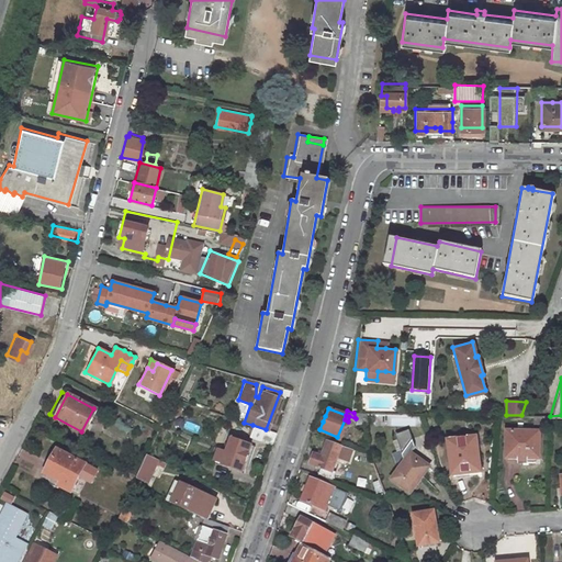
[(266,429),(253,425),(249,436),(271,444),(276,433),(266,429)]
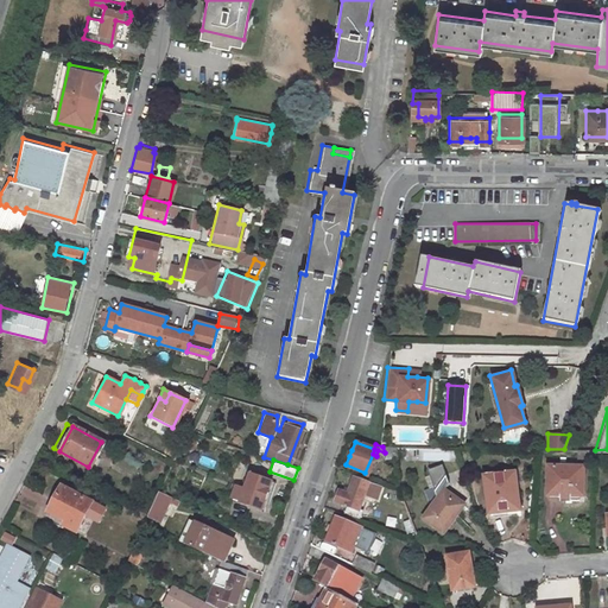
[(582,466),(546,464),(548,494),(561,494),(583,494),(582,466)]
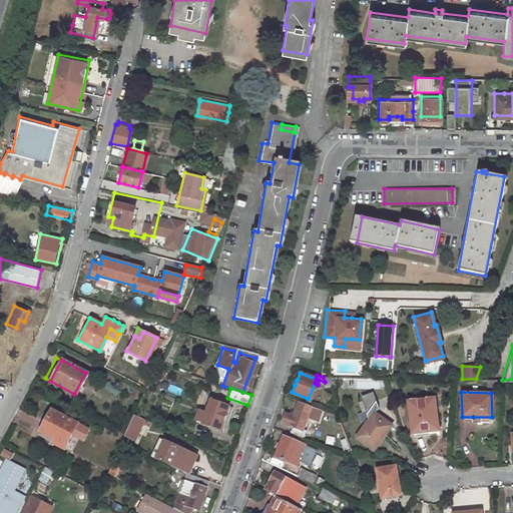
[(434,397),(408,401),(413,431),(427,428),(428,431),(439,429),(434,397)]
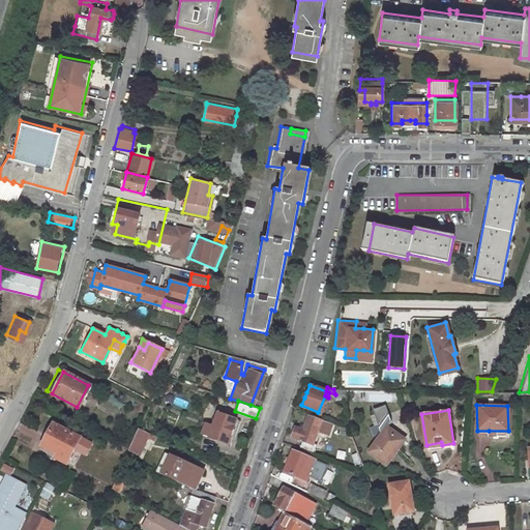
[(214,411),(205,436),(208,437),(217,412),(214,411)]
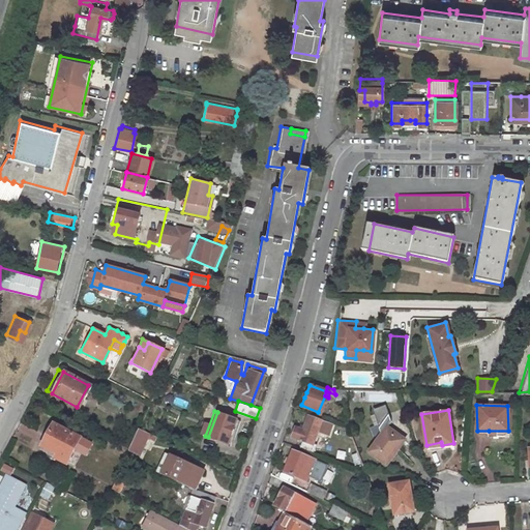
[(208,437),(227,443),(236,418),(217,412),(208,437)]
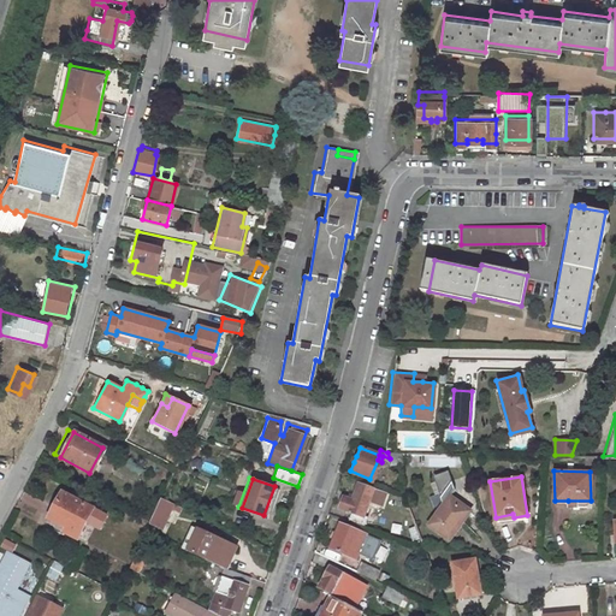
[(356,484),(351,499),(343,497),(338,508),(350,511),(347,520),(362,526),(365,517),(377,521),(385,493),(356,484)]
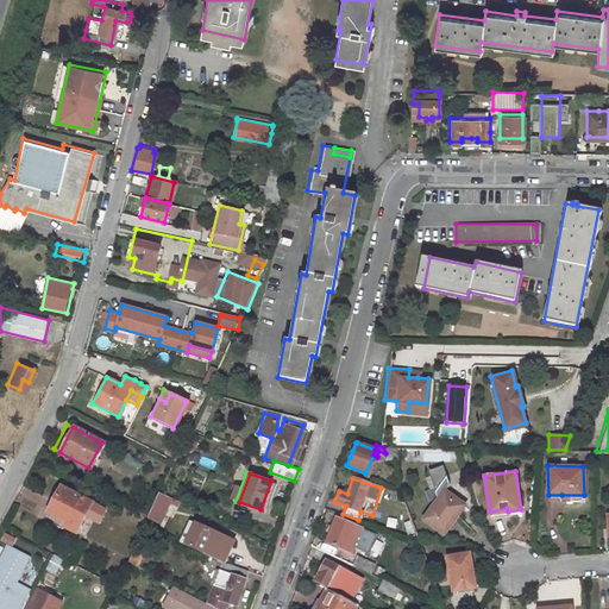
[(271,481),(261,509),(265,512),(275,482),(271,481)]
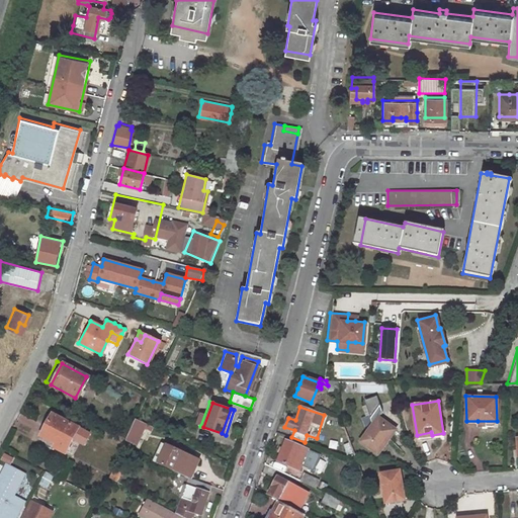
[(63,451),(76,426),(51,413),(39,434),(54,441),(52,445),(63,451)]
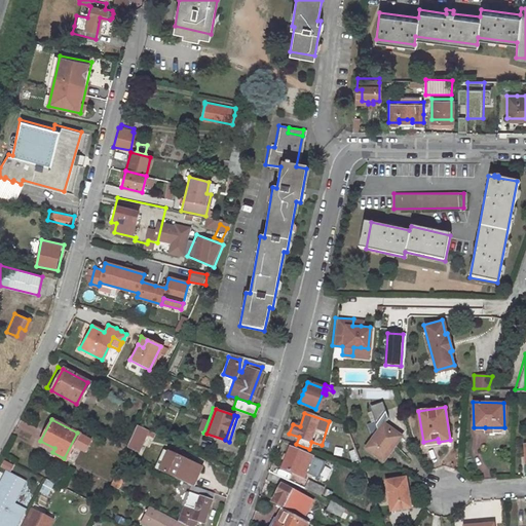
[(401,434),(383,422),(366,447),(383,458),(401,434)]
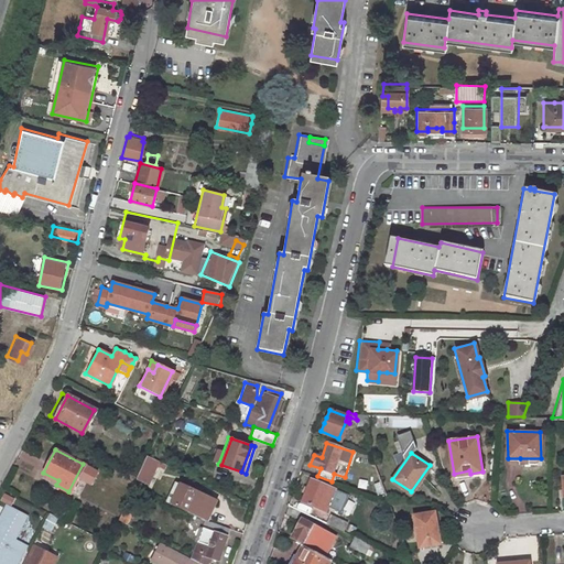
[(145,483),(154,464),(164,468),(165,466),(145,456),(136,477),(136,478),(145,483)]
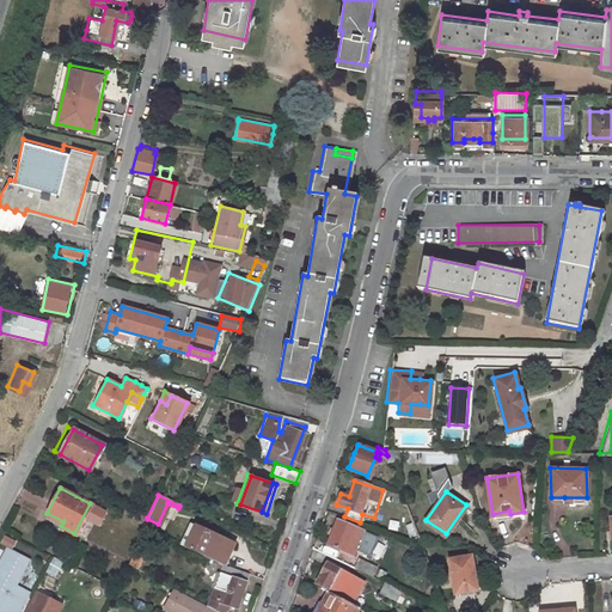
[(44,518),(61,526),(63,521),(47,513),(44,518)]
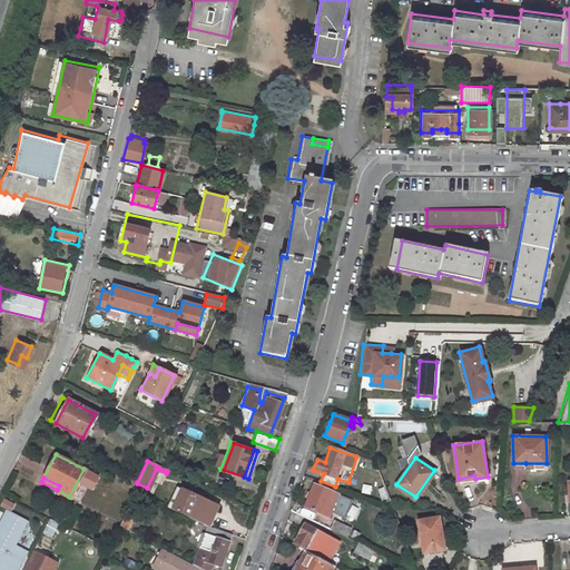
[(336,495),(313,485),(304,505),(326,516),(336,495)]
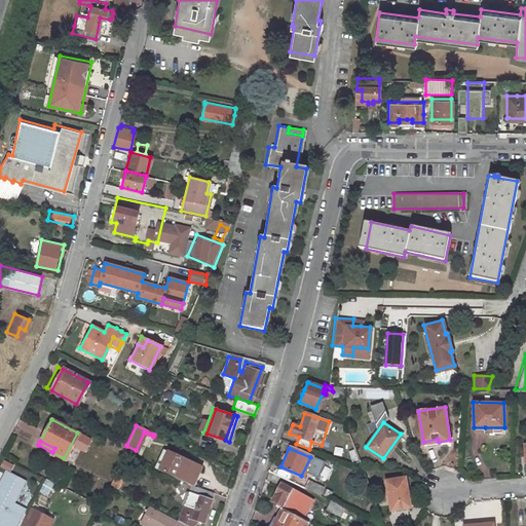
[(159,471),(179,479),(192,485),(200,466),(168,452),(159,471)]
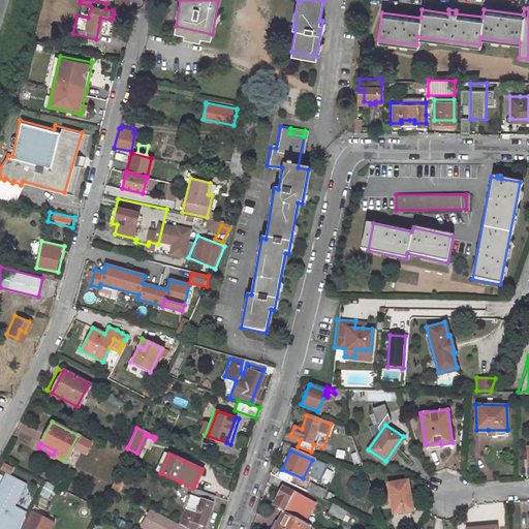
[(3,474),(0,480),(0,524),(8,528),(12,528),(24,508),(13,501),(23,484),(3,474)]
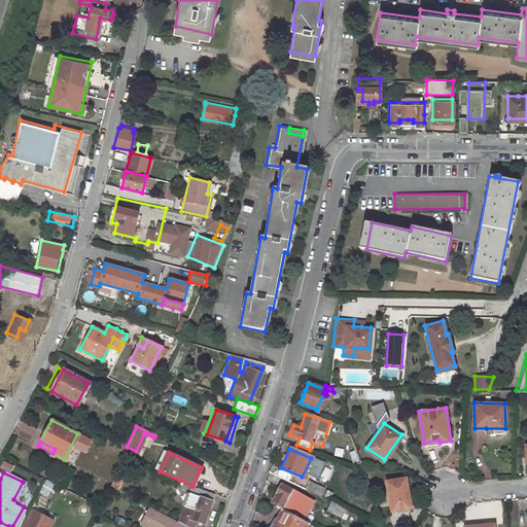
[(405,476),(384,478),(390,507),(410,504),(405,476)]
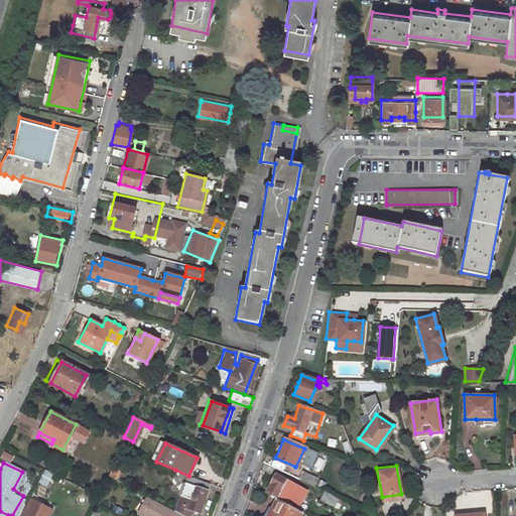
[(106,475),(115,479),(119,472),(110,467),(109,470),(106,475)]
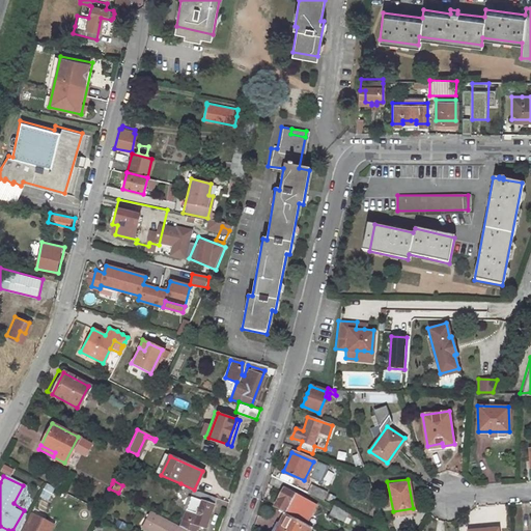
[(324,492),(310,485),(307,492),(320,498),(324,492)]
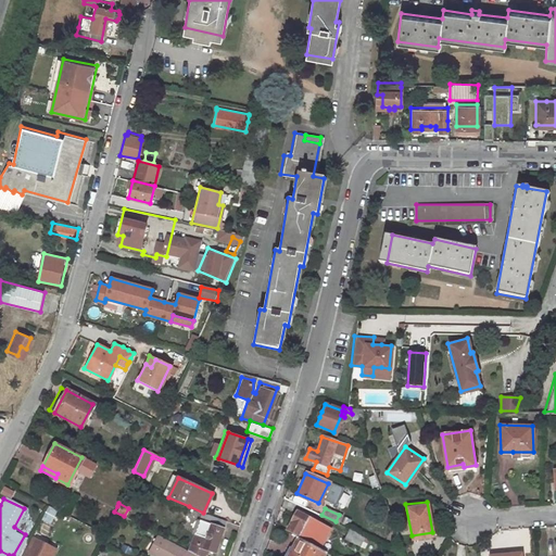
[(330,527),(297,509),(288,529),(298,533),(297,535),(299,536),(306,541),(312,543),(320,547),(330,527)]
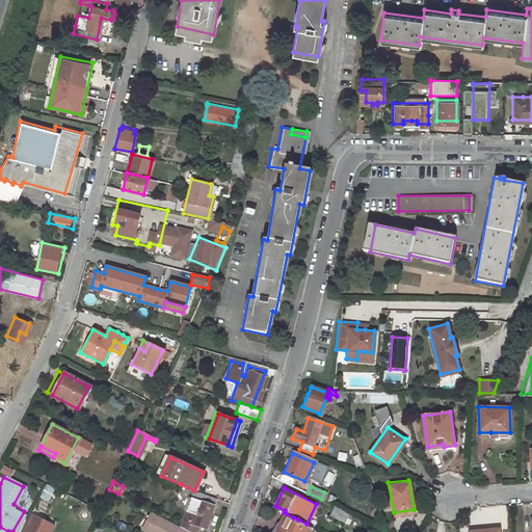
[(205,528),(212,506),(214,498),(203,494),(197,491),(195,499),(190,497),(180,526),(191,531),(192,531),(195,525),(205,528)]
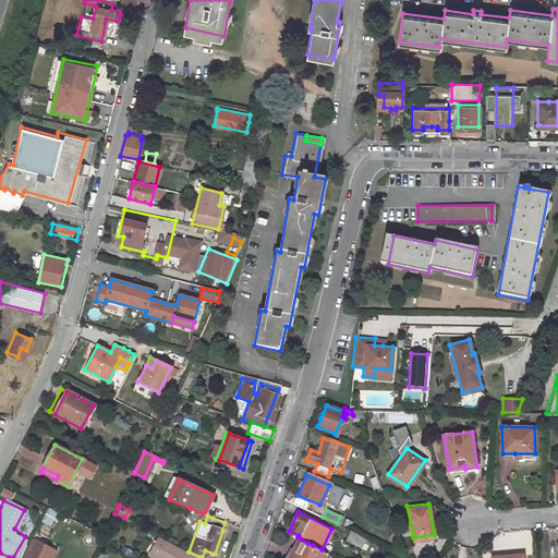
[(346,540),(360,547),(365,537),(351,530),(346,540)]
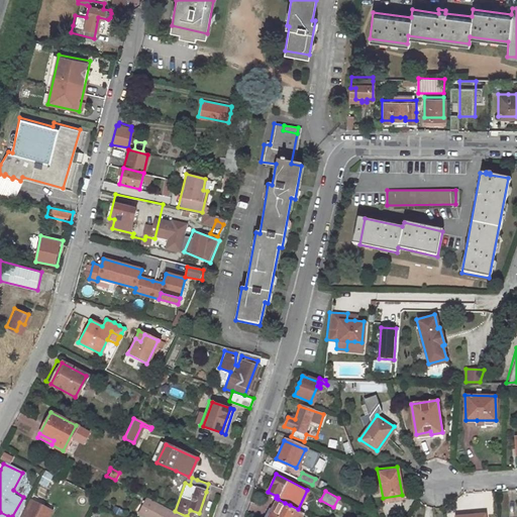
[(175,511),(144,496),(135,512),(144,516),(184,516),(185,516),(175,511)]
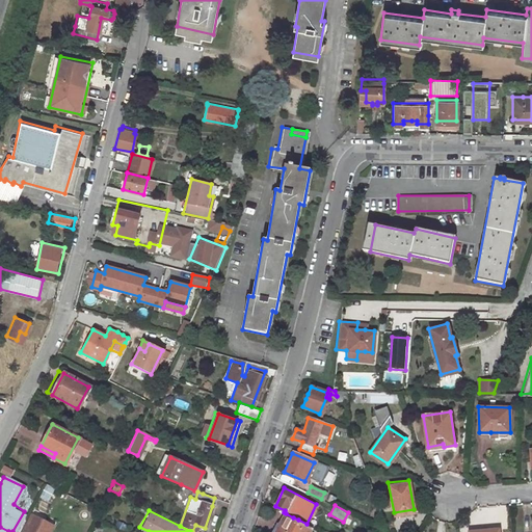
[(19,531),(47,531),(52,523),(30,511),(20,531),(19,531)]
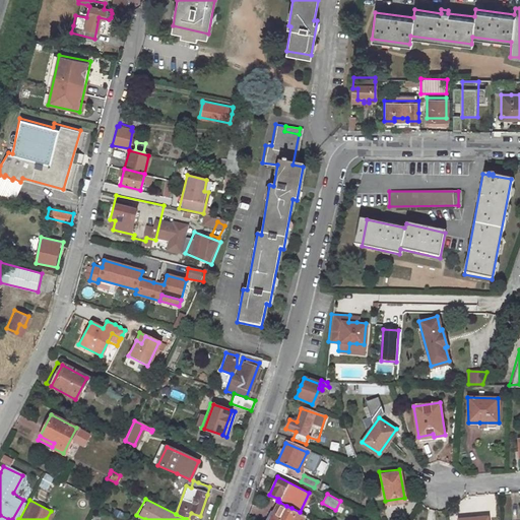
[(300,512),(291,508),(286,506),(279,502),(269,519),(302,519),(305,515),(300,512)]
